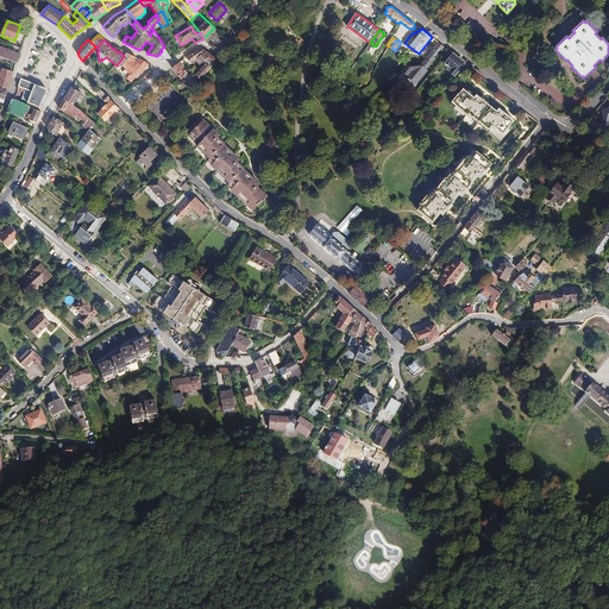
[(439,52),(441,55),(446,49),(438,42),(433,48),(434,49),(439,52)]
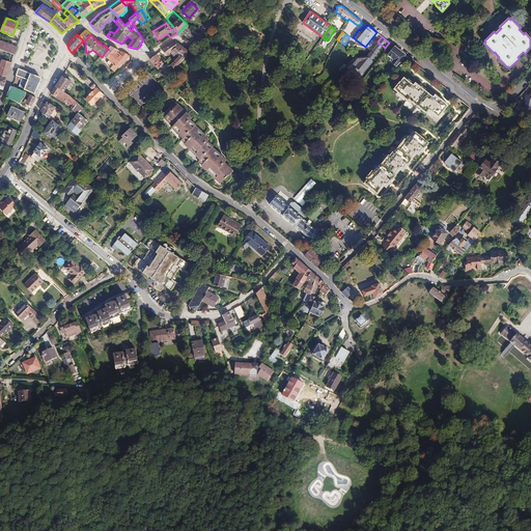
[(0,49),(15,55),(18,47),(0,39),(0,49)]
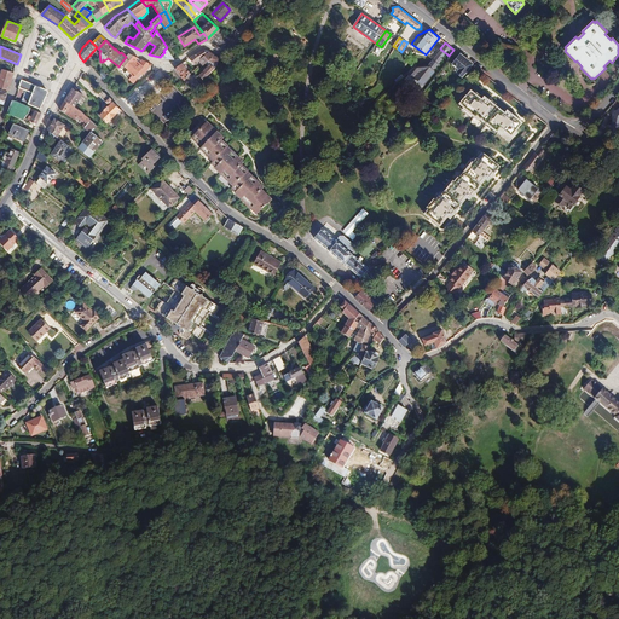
[(165,52),(160,57),(165,59),(174,59),(175,59),(167,47),(163,51),(165,52)]
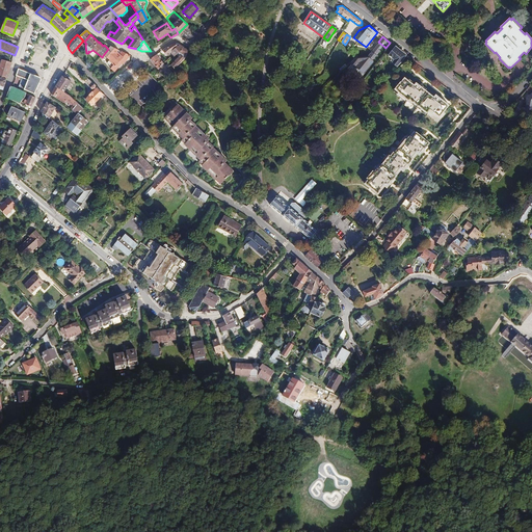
[(170,53),(175,57),(179,53),(184,47),(179,44),(176,44),(175,43),(167,47),(162,50),(167,56),(170,53)]
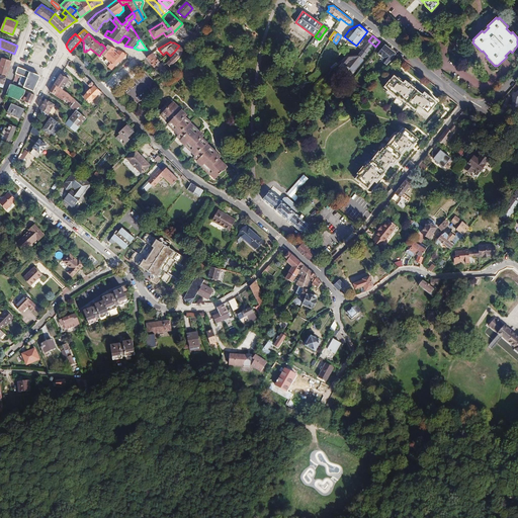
[(105,48),(101,53),(107,59),(104,61),(109,65),(107,67),(111,70),(118,62),(119,63),(127,55),(118,50),(117,51),(116,49),(107,45),(105,48)]
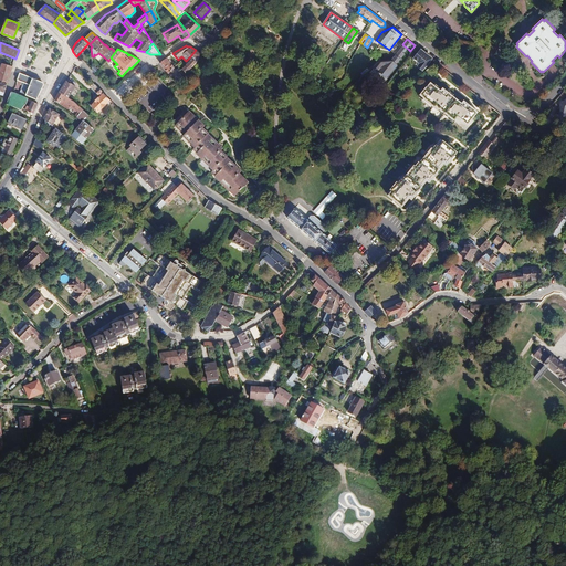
[(196,50),(190,56),(192,59),(197,62),(201,53),(196,50)]
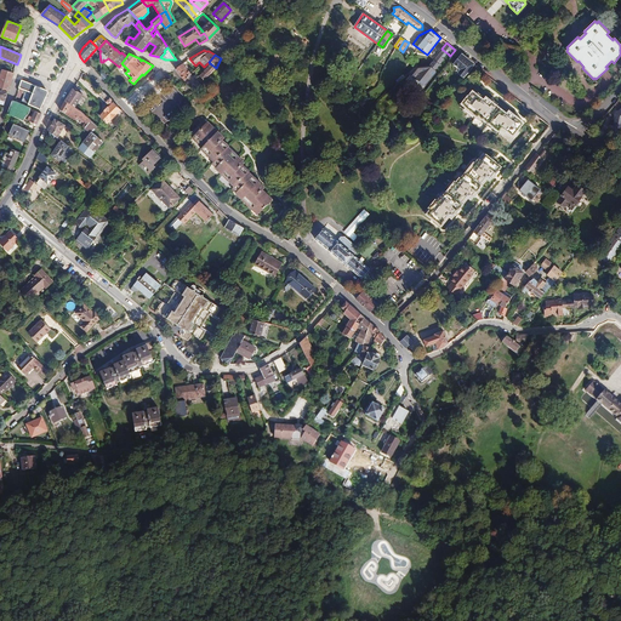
[(463,78),(474,64),(462,55),(454,64),(461,69),(459,73),(463,78)]
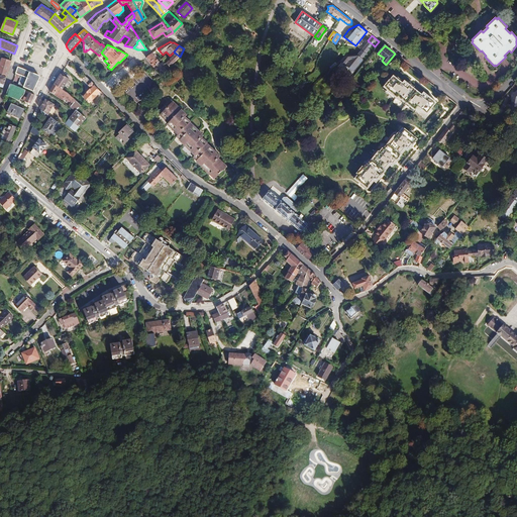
[(356,72),(363,61),(348,52),(341,63),(356,72)]
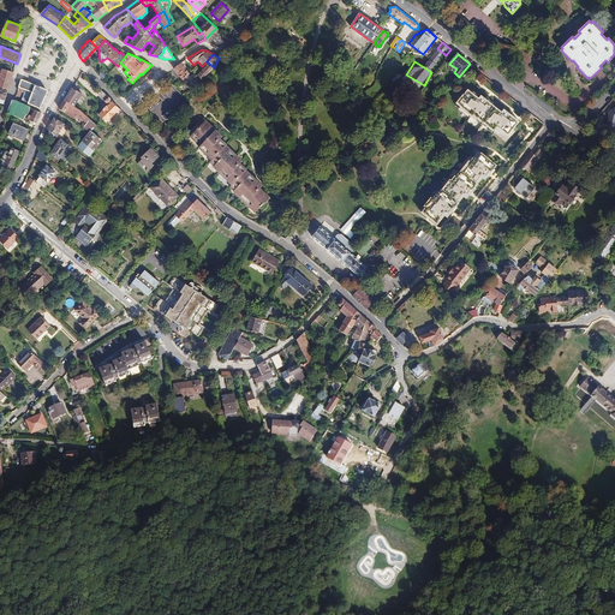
[(183,79),(190,73),(181,63),(175,67),(174,69),(174,70),(175,70),(183,79)]
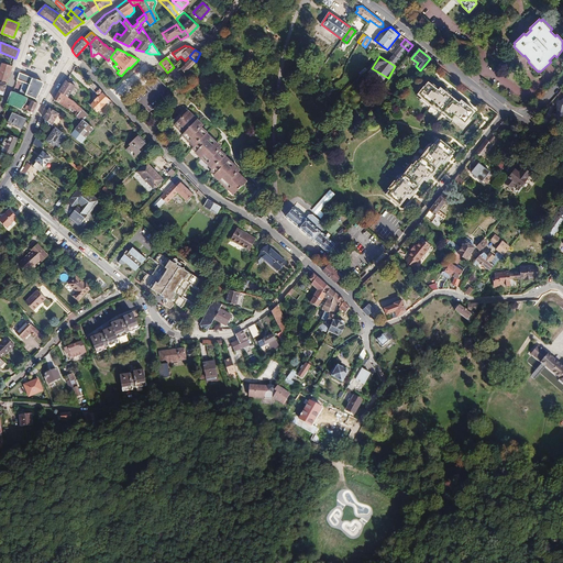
[(185,73),(196,62),(191,58),(180,69),(185,73)]
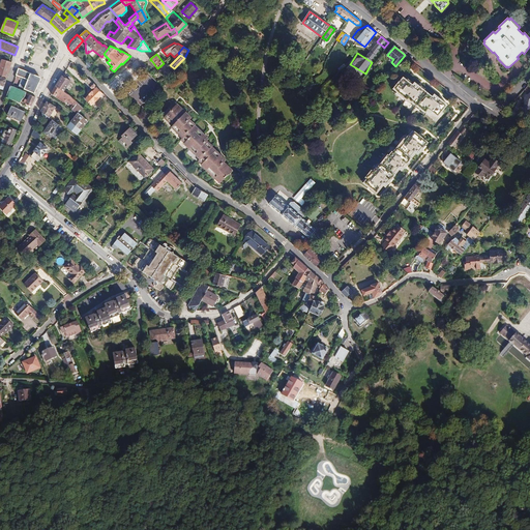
[(0,76),(6,79),(11,63),(2,60),(0,64),(0,76)]
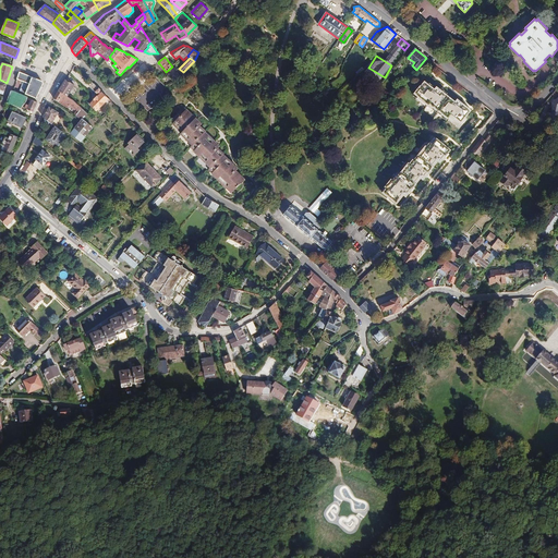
[(166,72),(173,82),(180,76),(172,67),(166,72)]
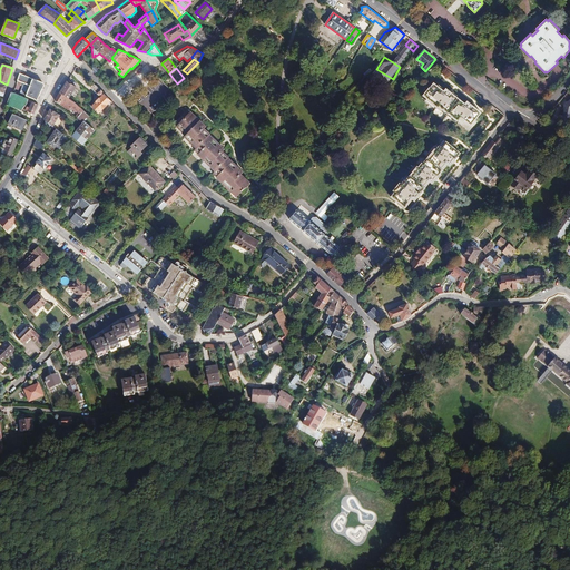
[(20,74),(17,84),(21,86),(22,82),(30,86),(29,88),(27,96),(37,100),(43,86),(42,82),(20,74)]
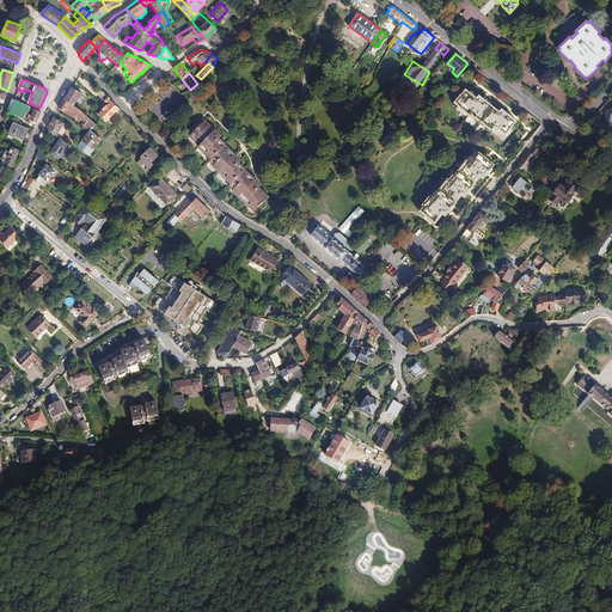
[(65,99),(74,105),(81,93),(72,87),(65,99)]
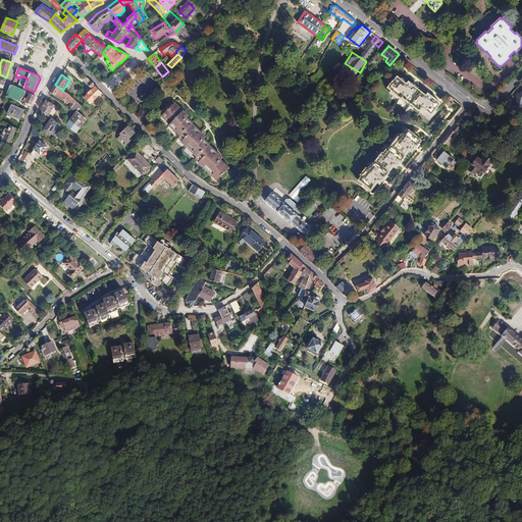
[(394,80),(387,88),(390,91),(390,92),(404,102),(405,100),(418,111),(419,110),(423,113),(425,110),(431,115),(440,103),(428,93),(426,95),(409,81),(407,84),(397,75),(394,80)]
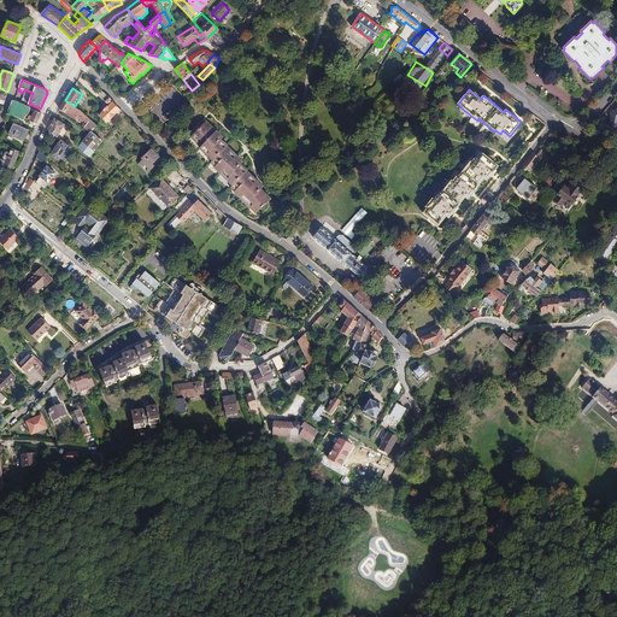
[(31,95),(24,93),(22,101),(29,104),(31,95)]
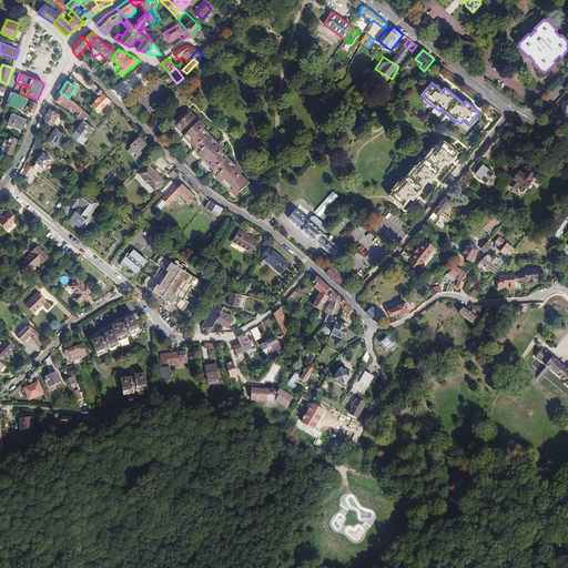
[(92,89),(97,93),(98,93),(101,97),(91,105),(99,113),(111,101),(95,85),(92,89)]
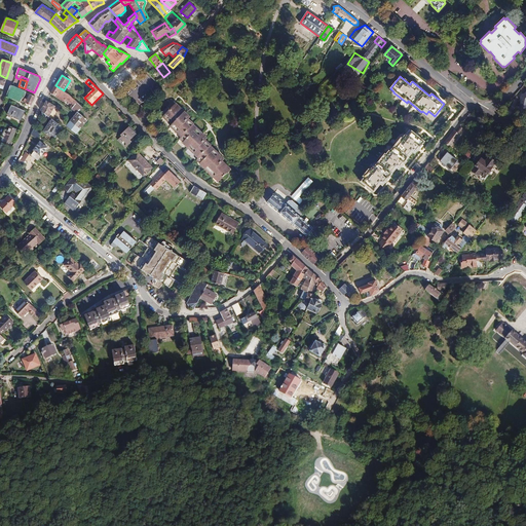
[(309,80),(303,84),(306,88),(312,83),(309,80)]
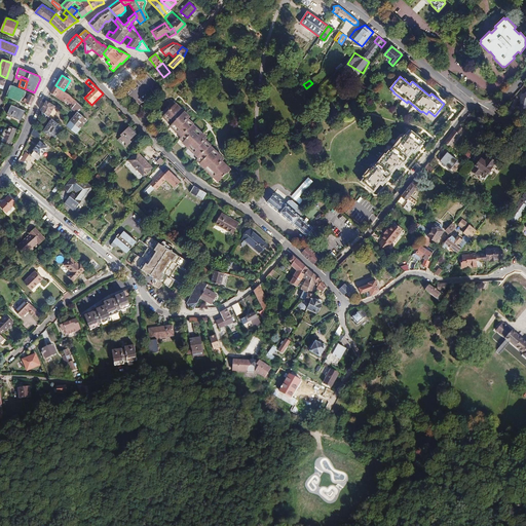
[(72,104),(74,105),(77,102),(69,95),(64,90),(55,85),(50,92),(64,102),(65,100),(67,99),(72,104)]
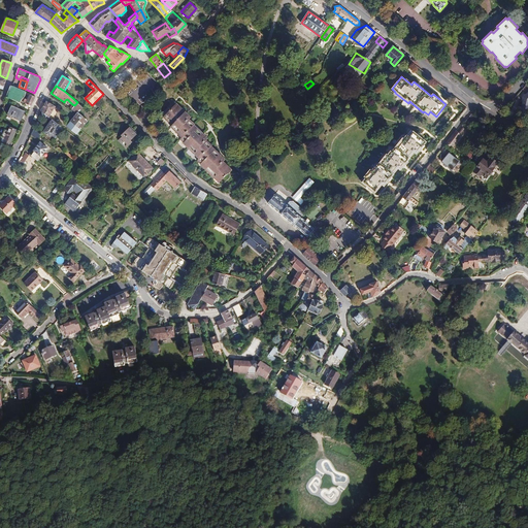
[(23,97),(25,93),(10,87),(7,95),(21,100),(21,101),(32,106),(36,97),(30,95),(28,100),(23,97)]
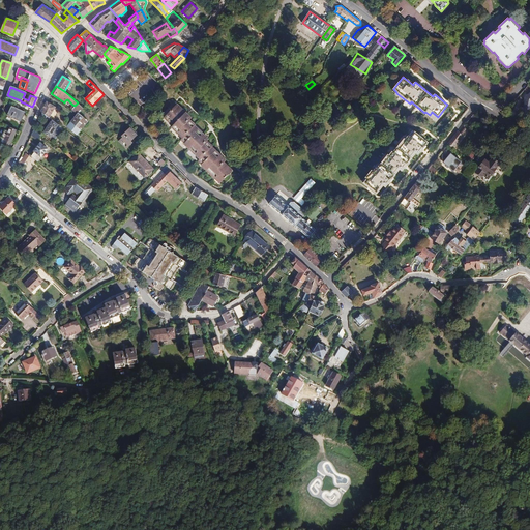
[(42,112),(50,117),(56,107),(47,101),(41,111),(42,112)]
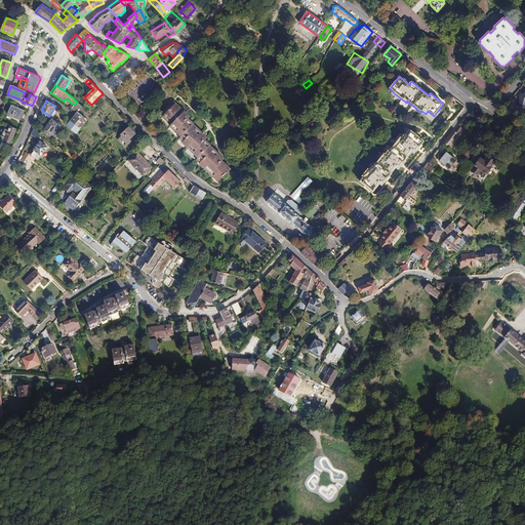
[(77,112),(78,112),(82,107),(77,102),(74,105),(73,107),(71,109),(76,113),(77,112)]
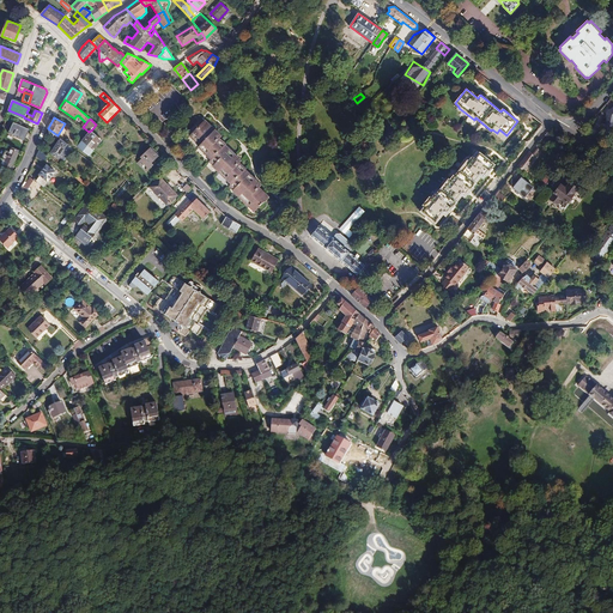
[(262,184),(246,169),(247,169),(240,163),(242,161),(226,145),(226,144),(220,138),(222,135),(206,120),(195,131),(189,137),(199,146),(198,147),(211,161),(210,162),(213,165),(212,167),(231,184),(230,186),(234,189),(232,190),(254,212),(269,196),(260,187),(262,184)]
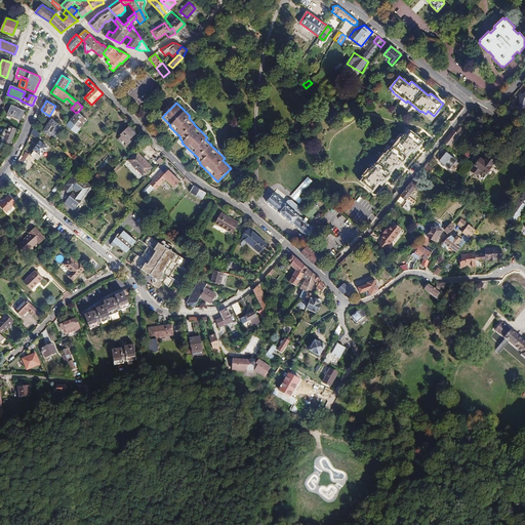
[(7,115),(19,120),(24,110),(11,105),(7,115)]
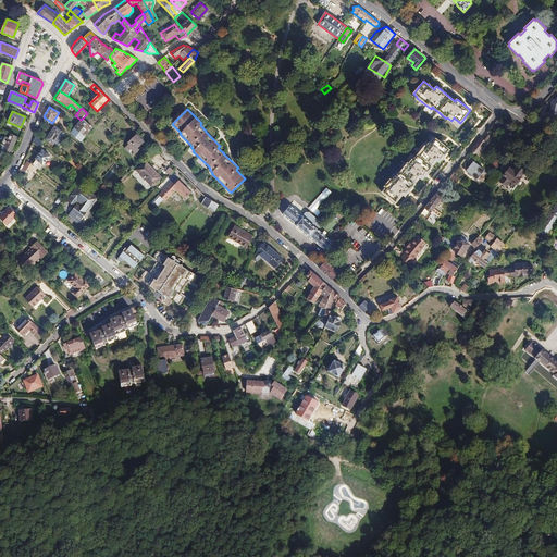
[(74,127),(85,136),(93,127),(83,119),(82,119),(81,120),(74,127)]
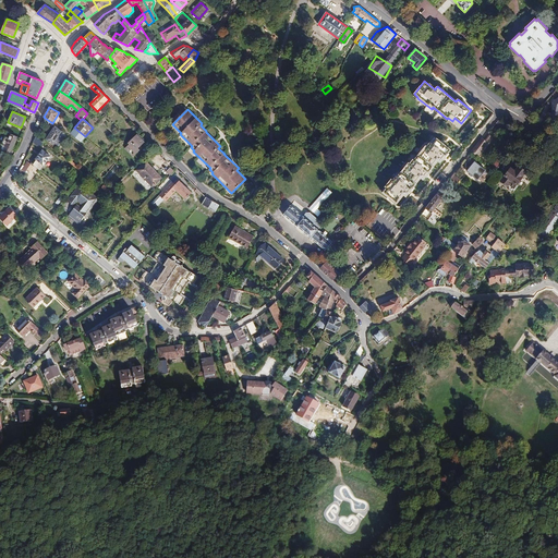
[(499,119),(493,126),(496,131),(504,122),(499,119)]
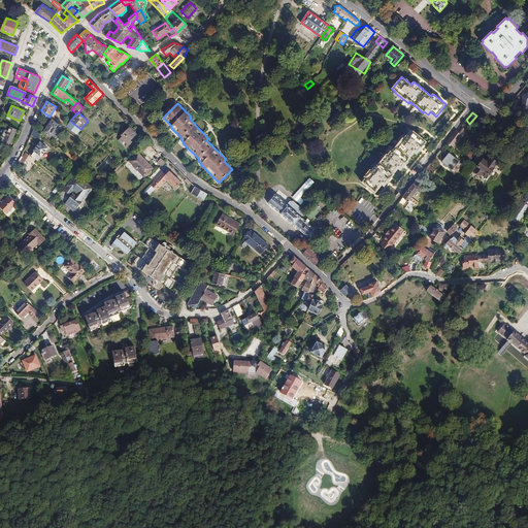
[(52,120),(43,132),(50,136),(51,136),(57,127),(58,124),(52,120)]
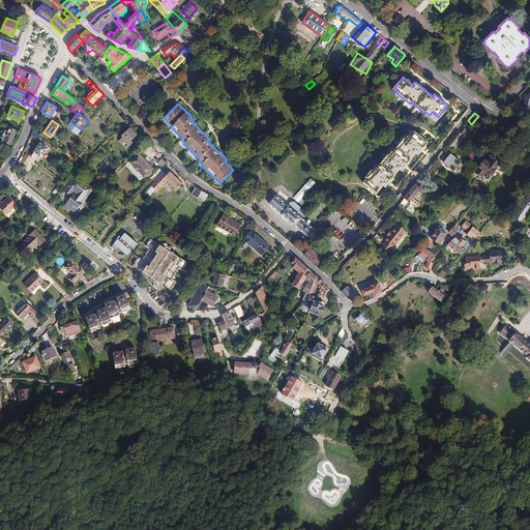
[(67,126),(77,135),(81,129),(70,121),(67,126)]
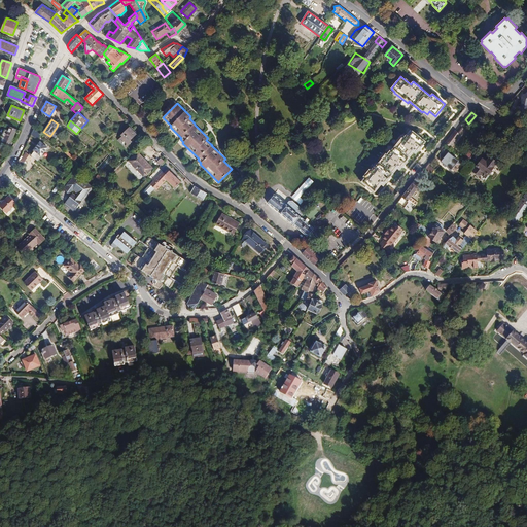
[(3,143),(3,144),(9,146),(16,130),(10,127),(8,131),(5,129),(1,137),(2,138),(5,139),(3,143)]
